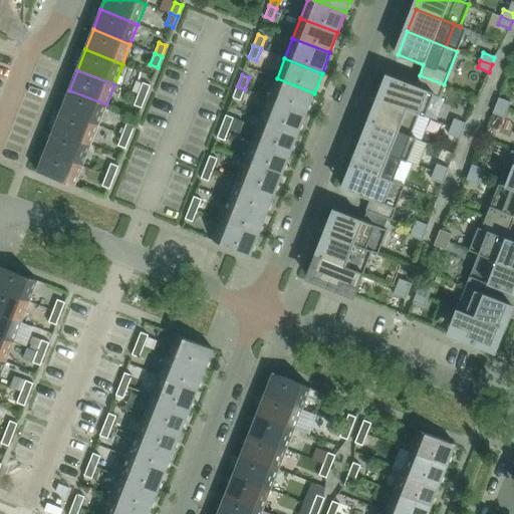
[(416,85),(390,75),(380,98),(425,115),(433,95),(439,97),(444,84),(420,75),(416,85)]
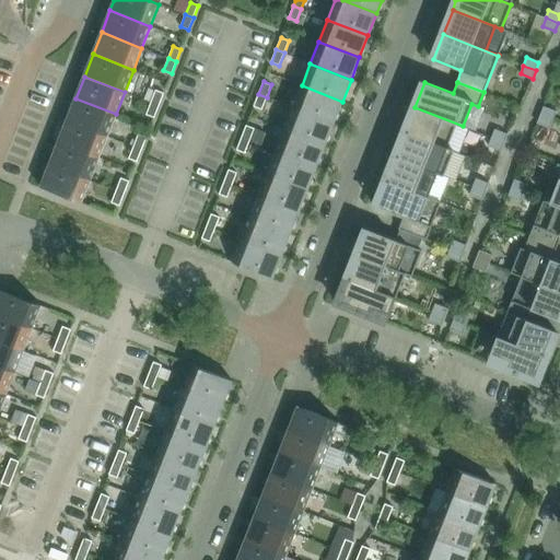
[(334,124),(342,102),(302,85),(293,107),(334,124)]
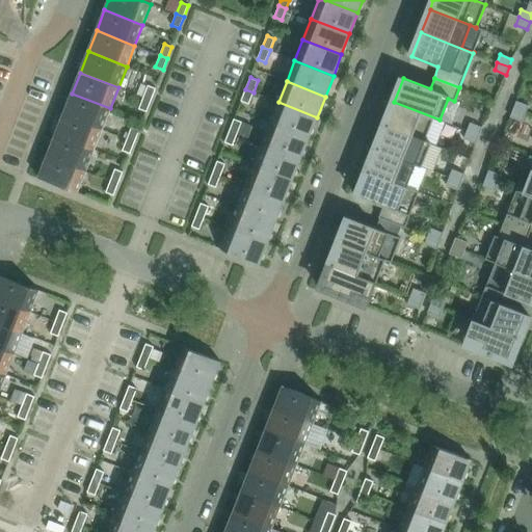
[(148,86),(143,98),(151,101),(155,89),(148,86)]
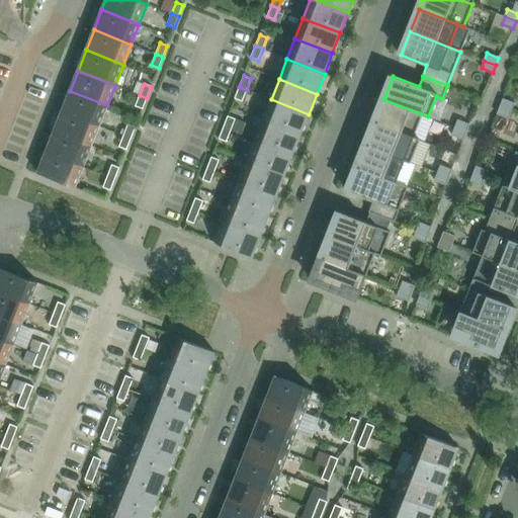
[(239,87),(235,98),(242,101),(247,90),(239,87)]
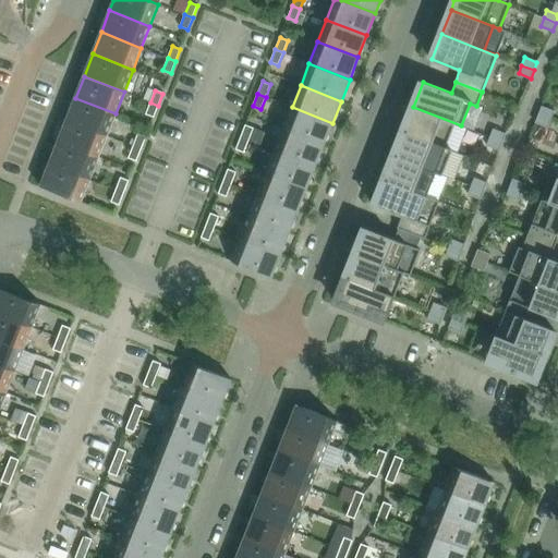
[(107,135),(116,113),(75,98),(67,120),(107,135)]
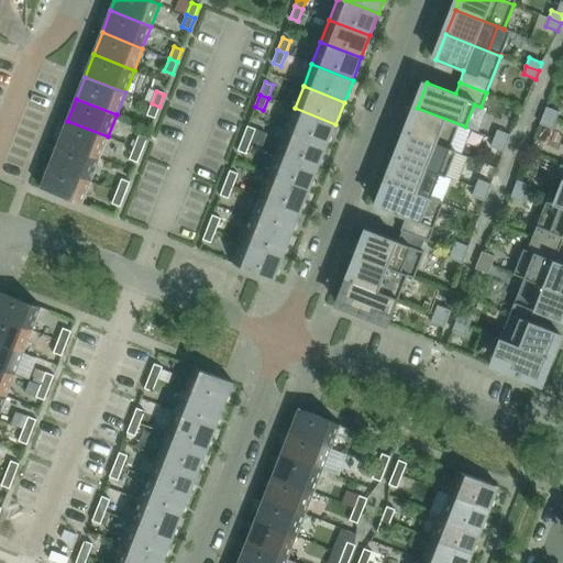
[(152,103),(146,116),(155,118),(159,107),(152,103)]
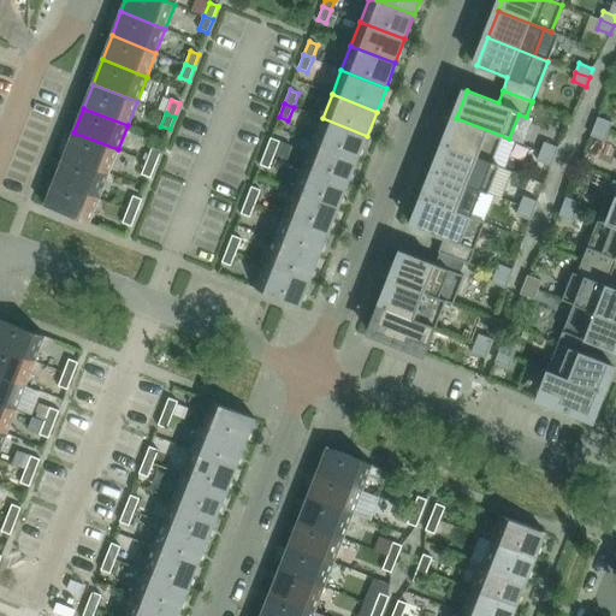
[(357,160),(367,136),(323,118),(313,142),(357,160)]
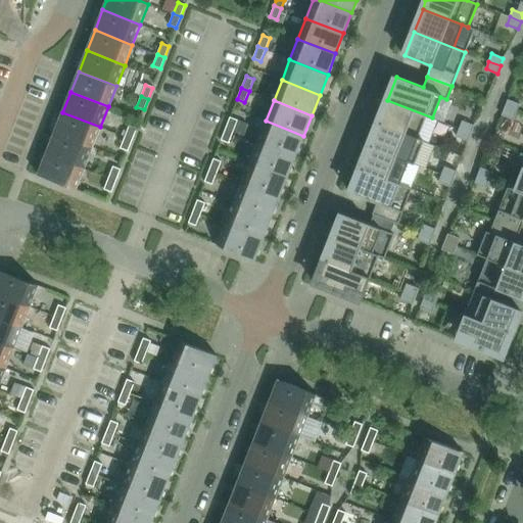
[(418,138),(426,116),(432,119),(432,117),(387,100),(378,123),(424,141),(418,138)]
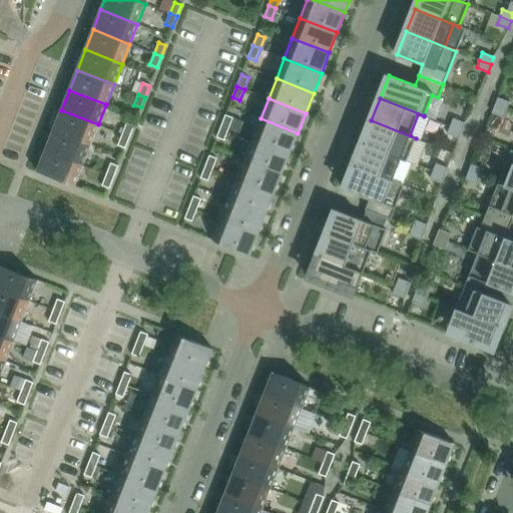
[(498,98),(495,105),(506,110),(509,102),(498,98)]
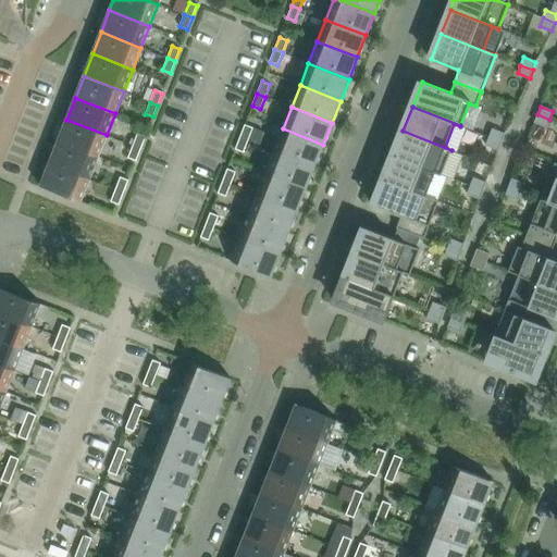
[(546,127),(549,120),(537,114),(534,123),(546,127)]
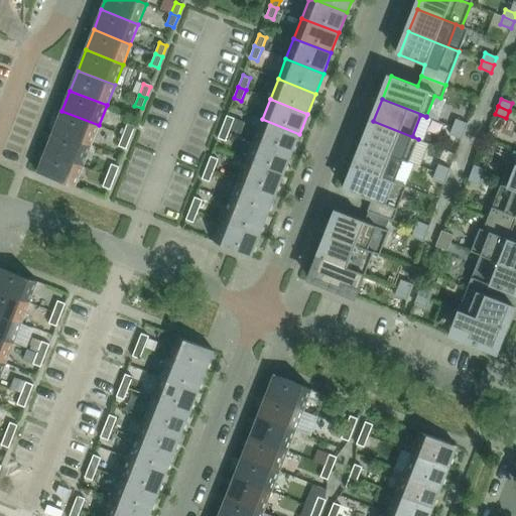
[(53,131),(91,145),(99,125),(61,111),(53,131)]
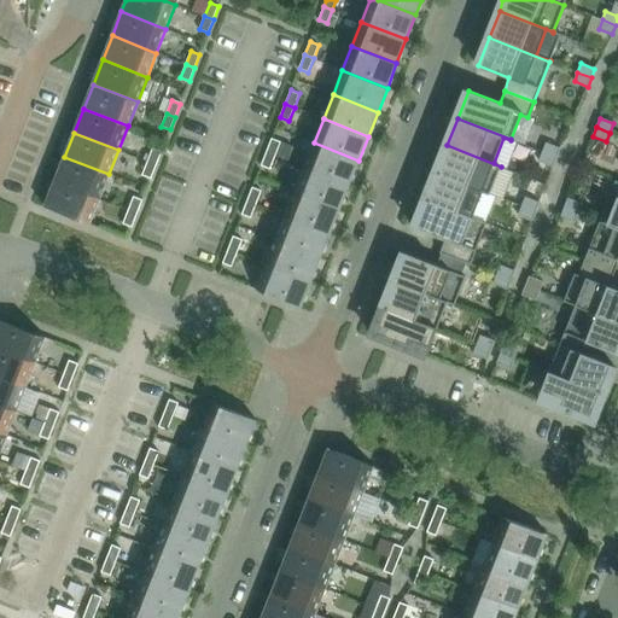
[(272,139),(267,152),(275,156),(280,143),(272,139)]
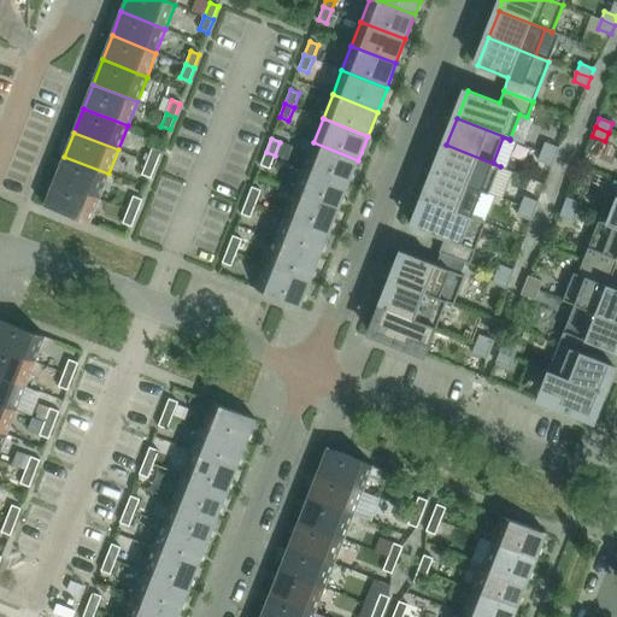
[(348,184),(358,160),(313,142),(304,168),(348,184)]
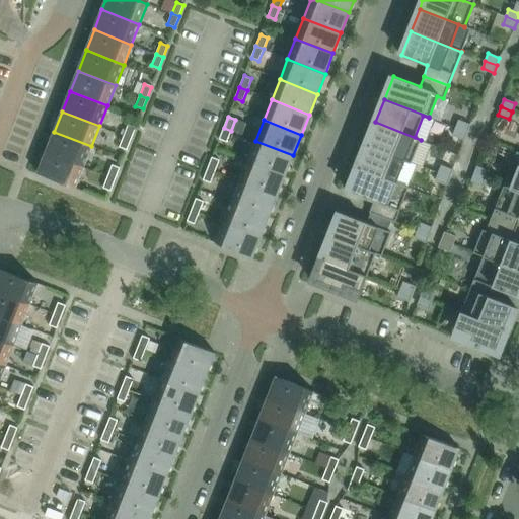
[(467,132),(470,125),(458,121),(455,128),(467,132)]
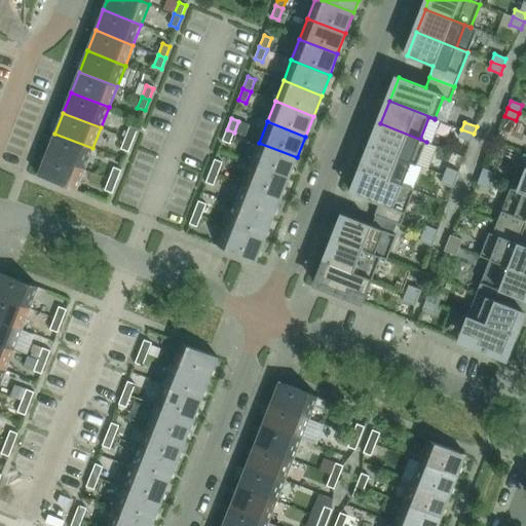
[(426,142),(380,123),(371,147),(417,164),(426,142)]
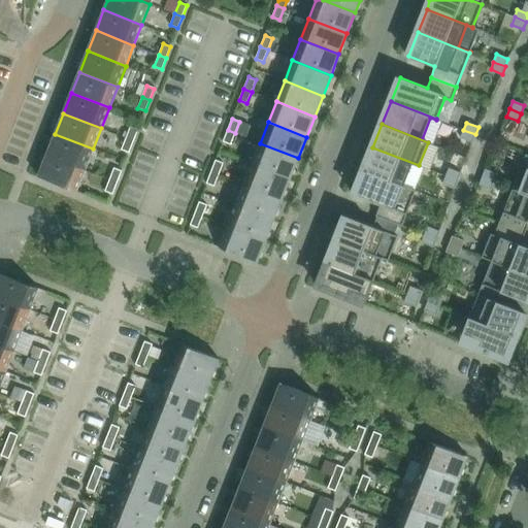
[(130,126),(126,137),(133,140),(138,129),(130,126)]
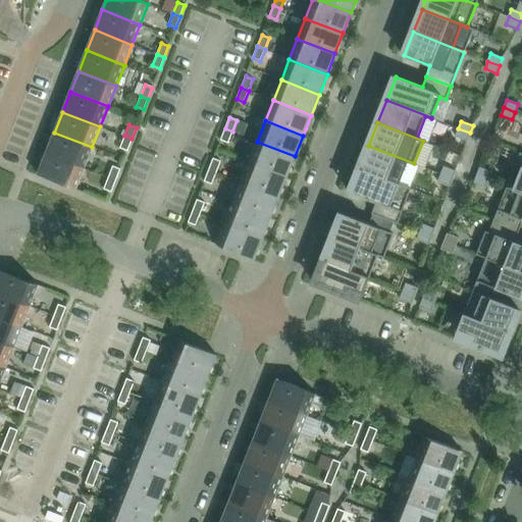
[(225,128),(220,140),(228,143),(232,132),(225,128)]
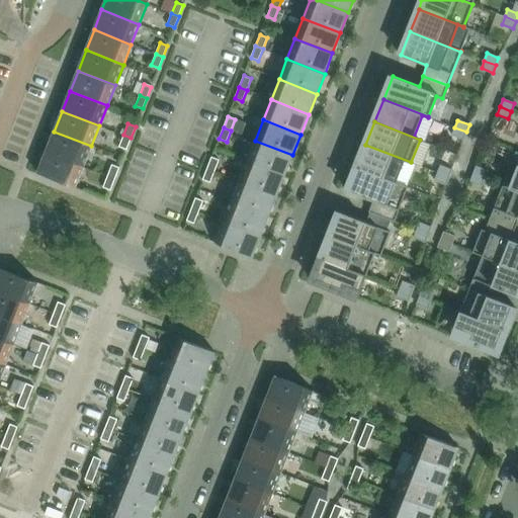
[(454,127),(451,135),(463,140),(466,132),(454,127)]
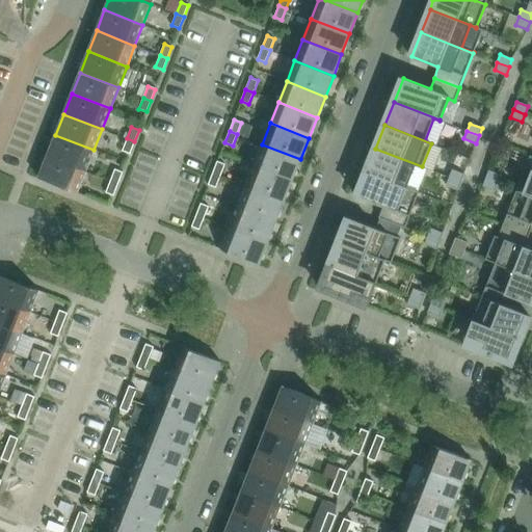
[(85,170),(94,150),(55,135),(47,156),(85,170)]
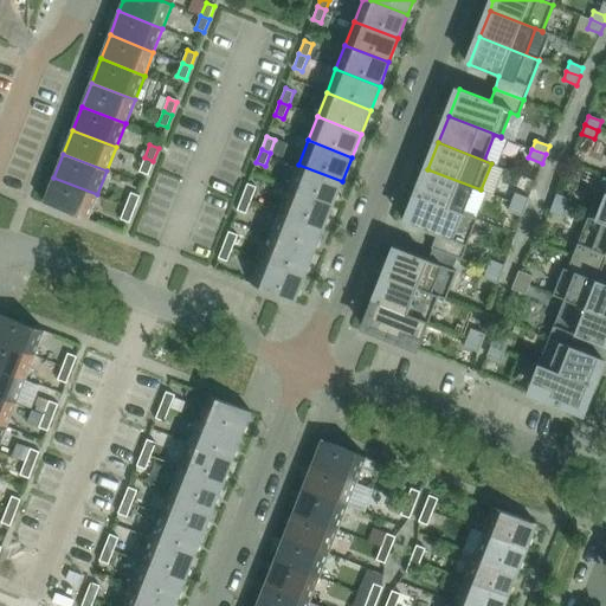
[(144,158),(139,172),(148,175),(153,161),(144,158)]
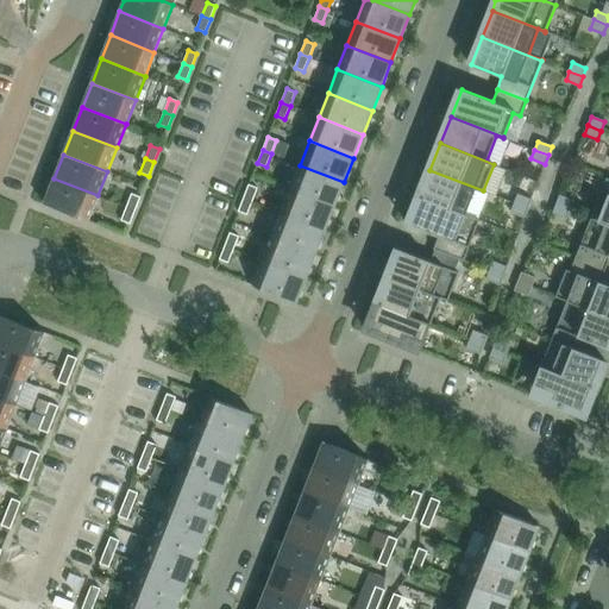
[(334,206),(344,182),(300,165),(290,189),(334,206)]
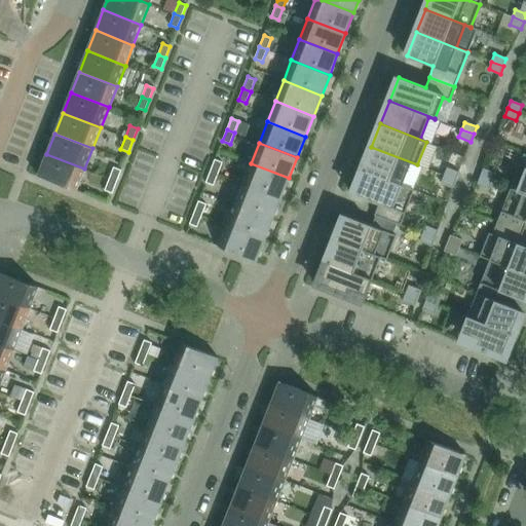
[(411,163),(416,165),(417,164),(371,147),(362,170),(414,190),(402,185),(411,163)]
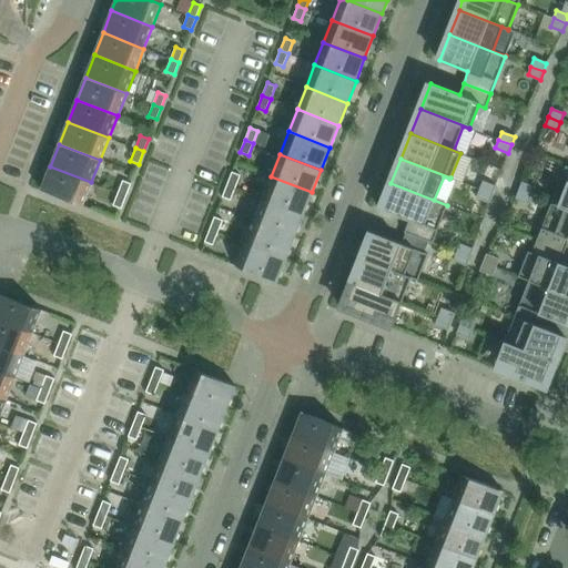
[(82,205),(82,204),(91,182),(50,166),(41,190),(82,205)]
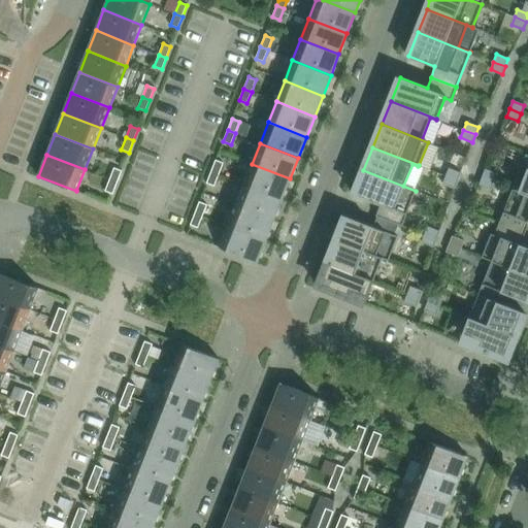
[(527,195),(527,155),(526,155),(513,189),(527,195)]
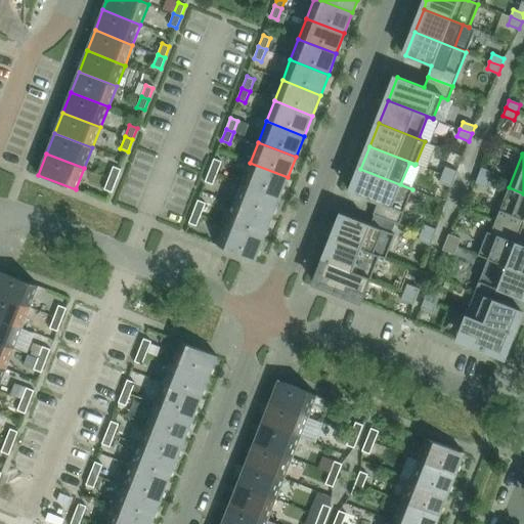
[(214,159),(210,170),(217,173),(222,162),(214,159)]
